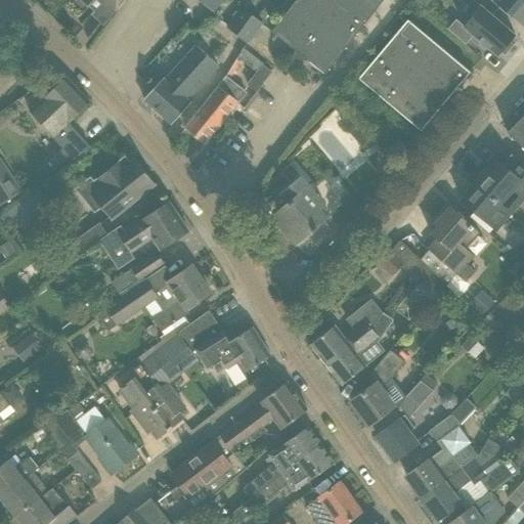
[(81,0),(88,6),(93,0),(104,0),(116,9),(122,0),(81,0)]
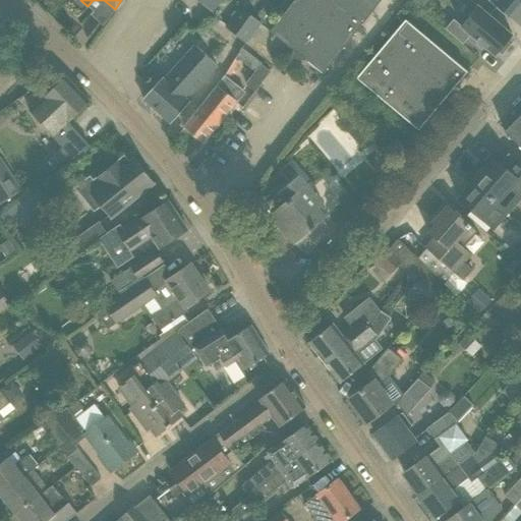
[(203,0),(215,9),(221,0),(203,0)]
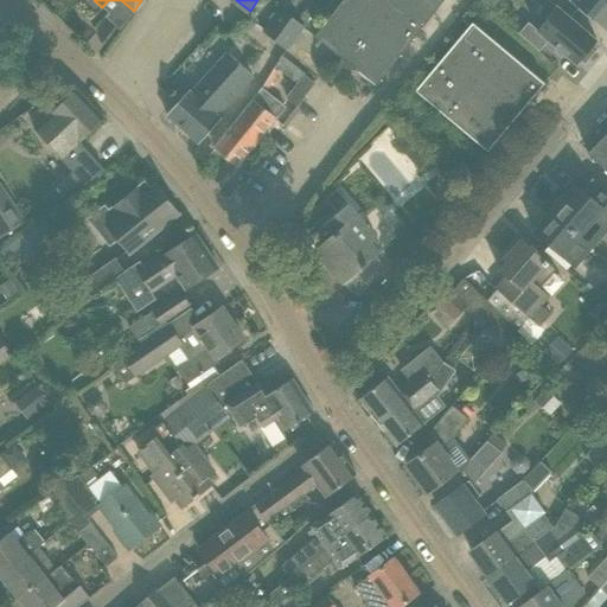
[(344,0),(328,18),(314,36),(376,85),(443,0),(344,0)]
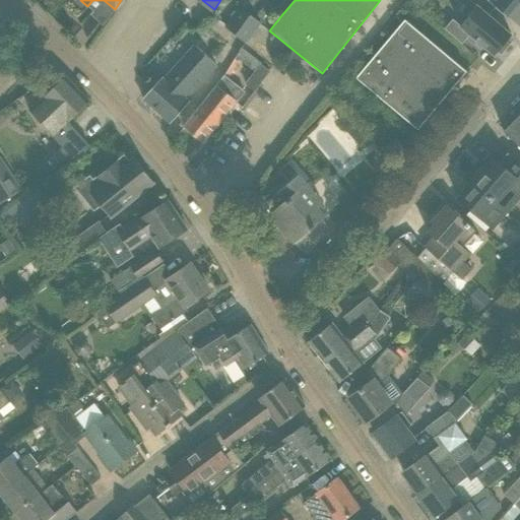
[(519,0),(469,0),(476,5),(488,15),(489,15),(496,5),(519,25),(519,23),(519,0)]
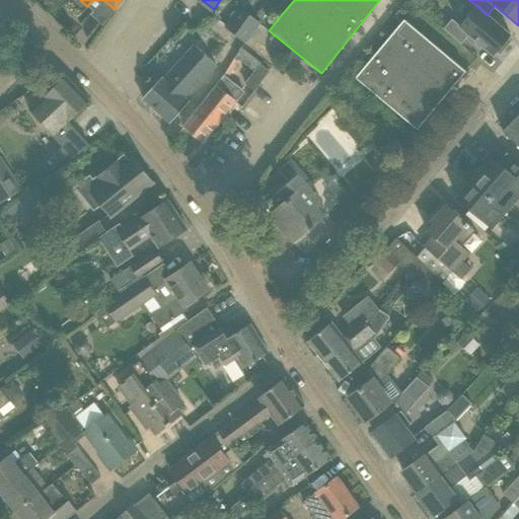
[(451,18),(443,28),(460,44),(468,34),(475,40),(475,41),(484,47),(493,55),(497,51),(500,54),(510,42),(507,39),(510,34),(488,15),(487,15),(475,5),(458,25),(451,18)]
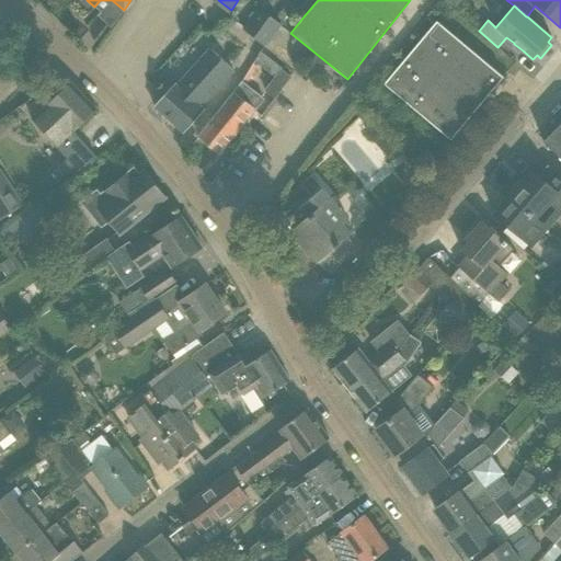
[(258,7),(243,26),(264,42),(278,23),(258,7)]
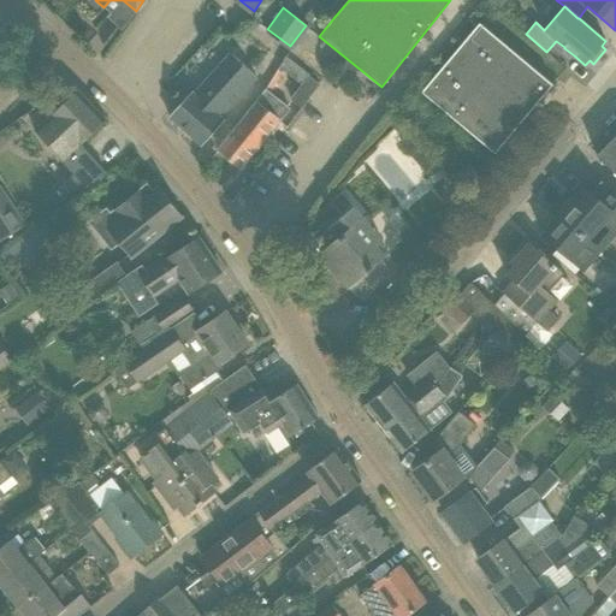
[(421,92),(495,153),(552,84),(479,23),(421,92)]
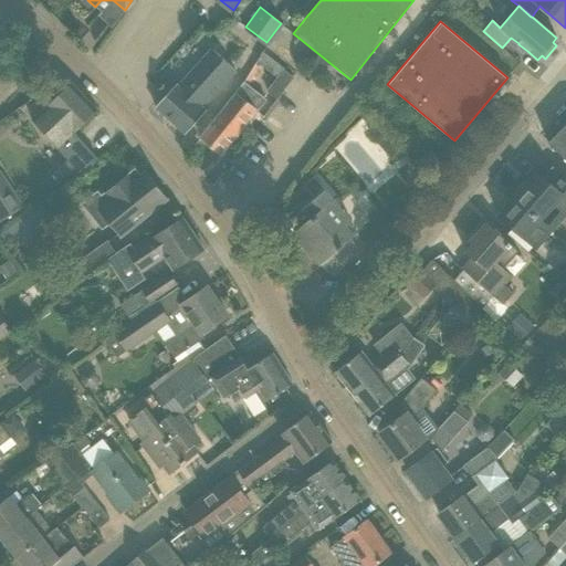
[(186,134),(200,117),(206,112),(200,107),(234,70),(229,64),(212,50),(191,73),(194,74),(181,88),(176,83),(155,106),(186,134)]
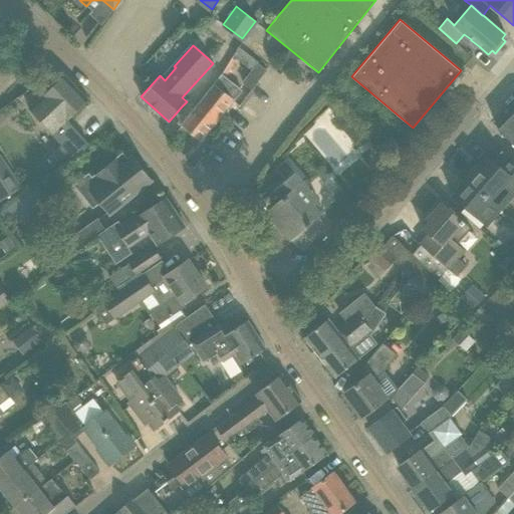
[(257,62),(247,75),(242,82),(251,90),(257,82),(266,70),(257,62)]
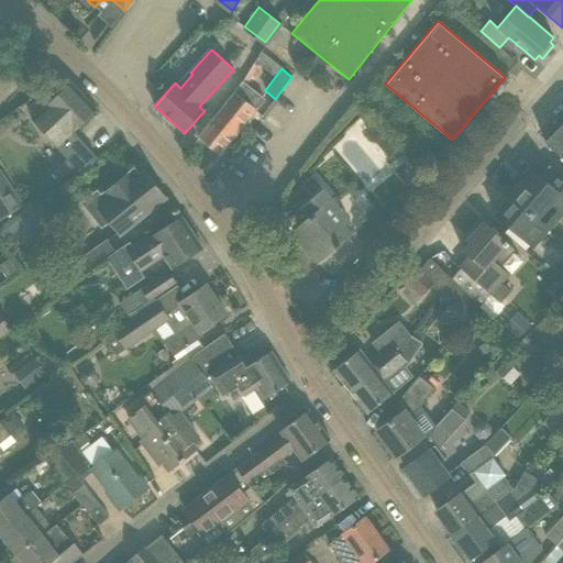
[(70,81),(32,118),(46,133),(45,135),(67,158),(67,159),(57,168),(66,180),(75,174),(97,158),(73,132),(97,110),(70,81)]
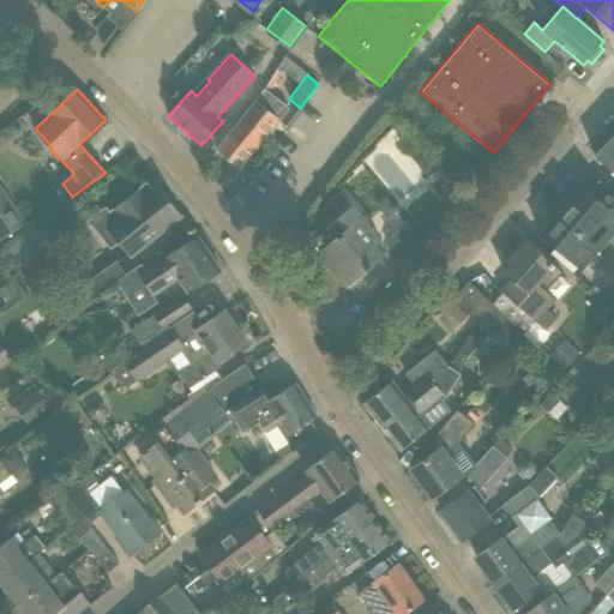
[(265,89),(217,149),(240,167),(278,120),(275,118),(280,112),(282,114),(288,107),(265,89)]
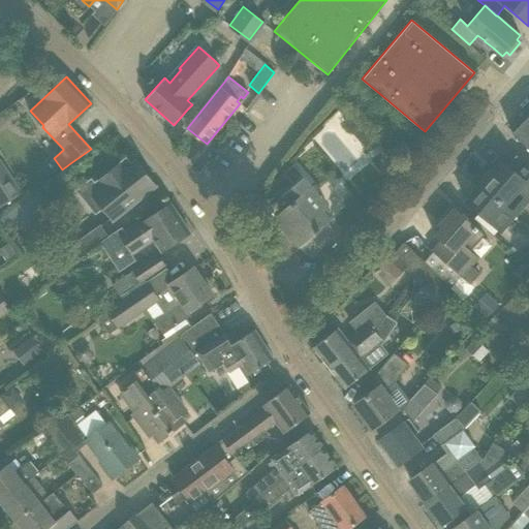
[(377,142),(353,113),(343,121),(367,150),(377,142)]
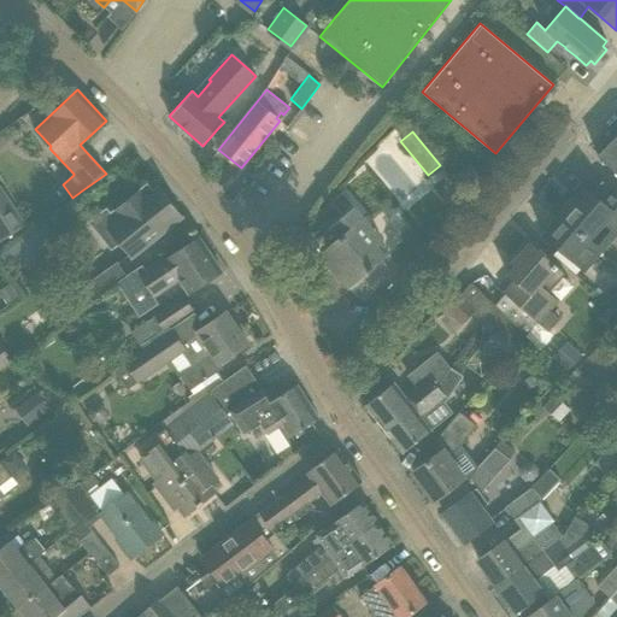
[(616,134),(597,154),(613,171),(616,175),(616,134)]
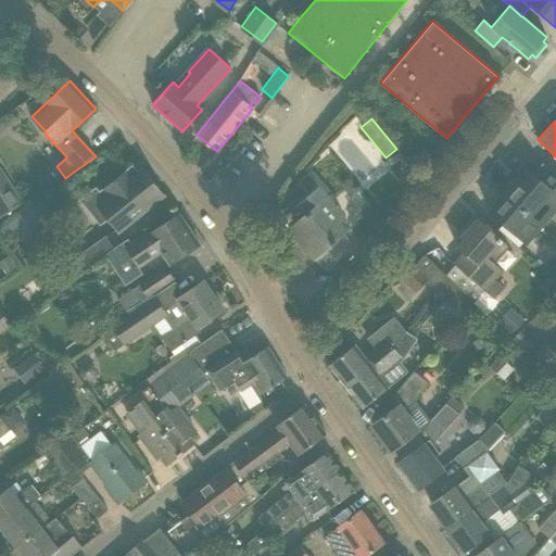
[(541,227),(555,209),(555,174),(543,163),(542,164),(548,169),(540,179),(523,165),(516,174),(519,177),(504,194),(541,227)]
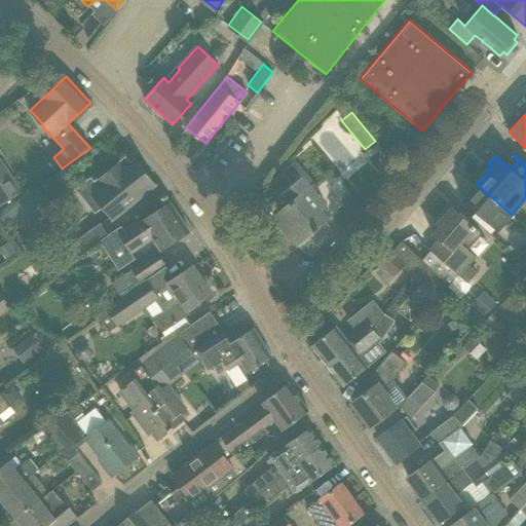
[(0,158),(0,205),(0,207),(23,191),(0,158)]
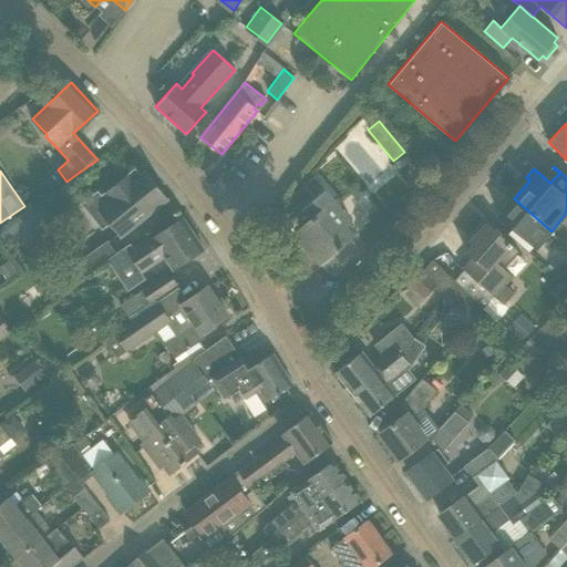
[(120,237),(167,198),(146,172),(138,178),(132,171),(105,193),(105,194),(110,191),(115,197),(99,210),(120,237)]
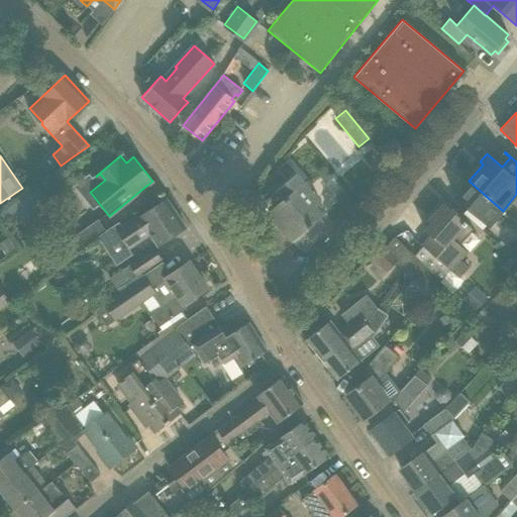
[(322,215),(315,207),(320,202),(296,174),(270,197),(277,205),(268,212),(302,251),(328,228),(320,218),(322,215)]
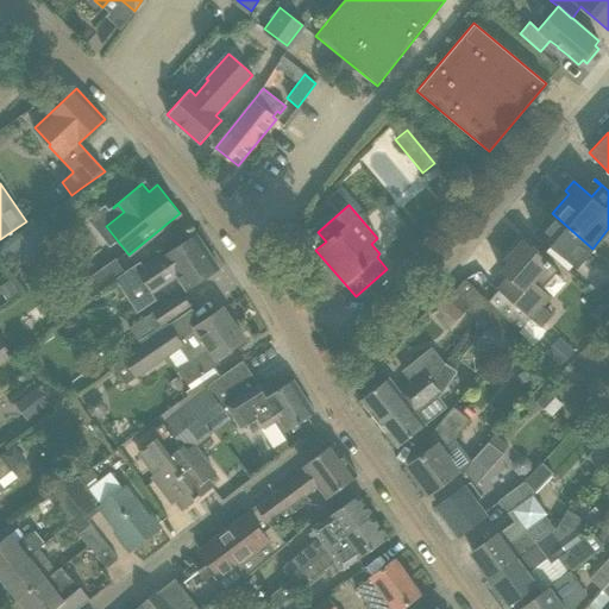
[(534,233),(564,258),(575,269),(592,249),(552,213),(534,233)]
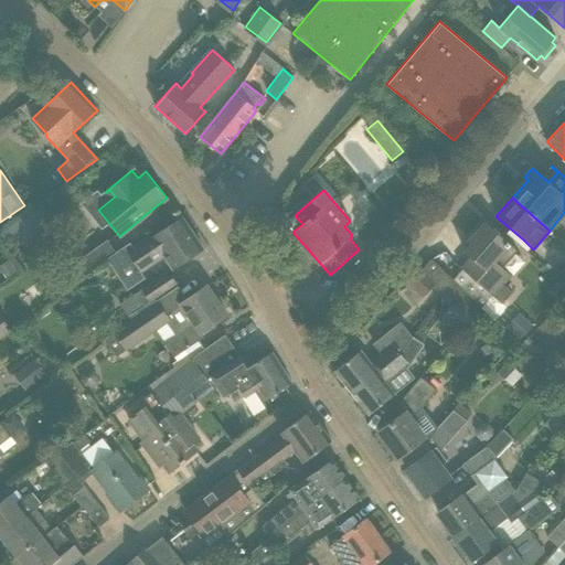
[(114,253),(107,258),(115,270),(132,258),(140,270),(163,255),(173,269),(185,262),(203,248),(182,216),(163,228),(134,249),(128,242),(114,253)]
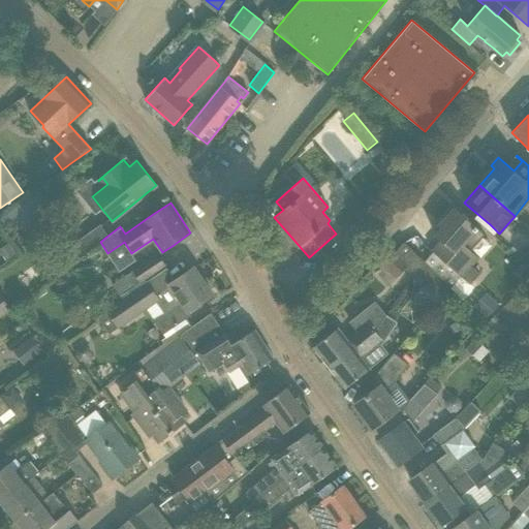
[(433,252),(424,261),(449,285),(452,287),(464,300),(473,288),(469,284),(479,273),(471,266),(477,257),(469,250),(484,234),(469,221),(454,208),(438,225),(441,227),(434,236),(446,246),(438,255),(433,251),(432,251),(433,252)]
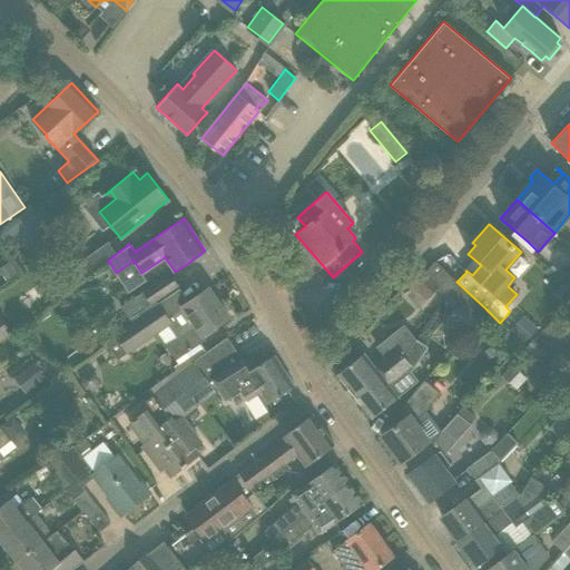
[(82,279),(115,255),(106,243),(74,267),(82,279)]
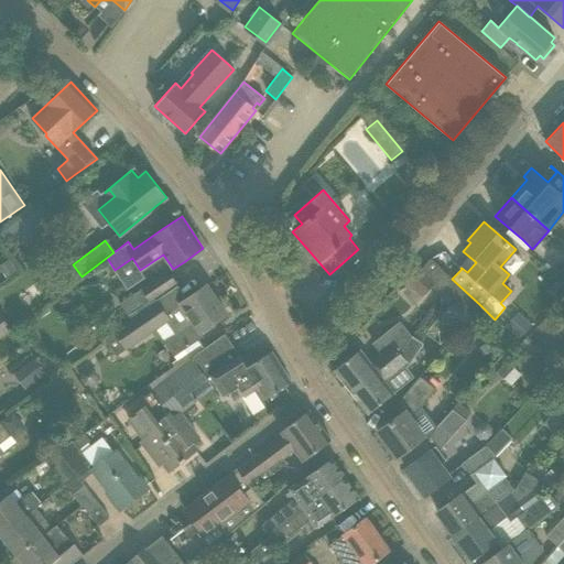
[(431,258),(414,275),(410,270),(400,282),(404,286),(400,292),(414,306),(434,288),(440,294),(451,278),(431,258)]
